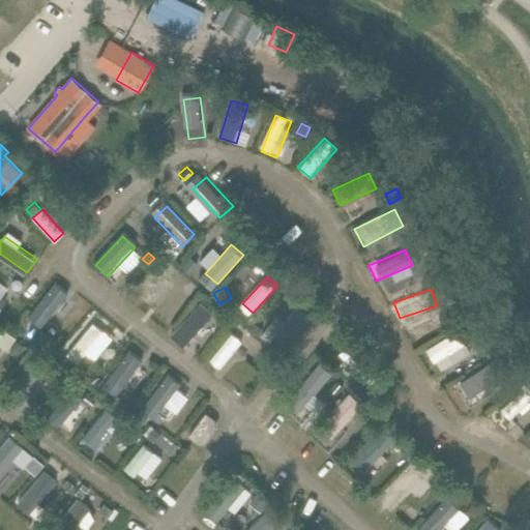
[(54,294),(30,325),(43,335),(45,334),(67,304),(54,294)]
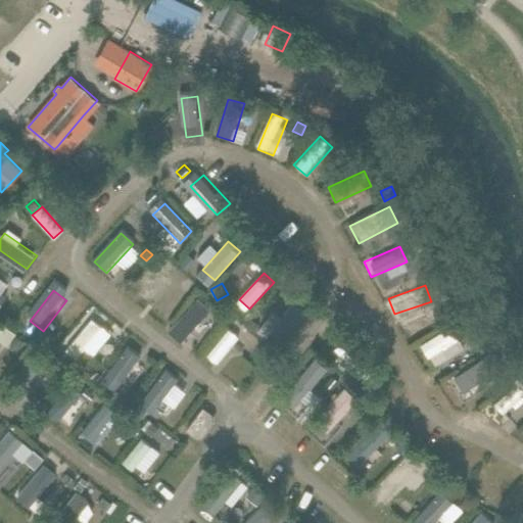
[(293,292),(267,321),(279,332),(305,303),(293,292)]
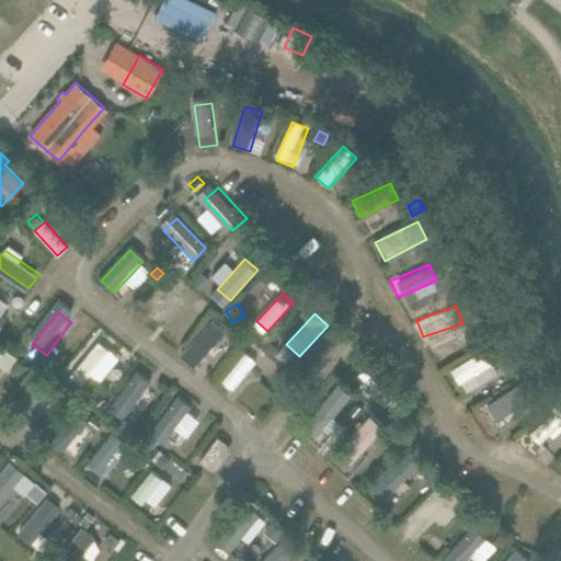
[(216,318),(187,350),(202,362),(229,330),(216,318)]
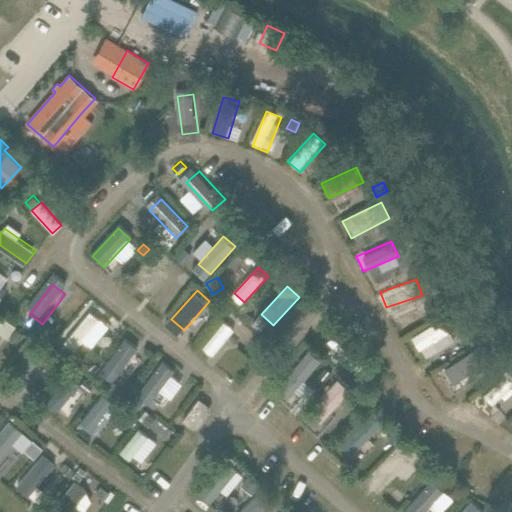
[(444,307),(440,298),(432,301),(436,311),(444,307)]
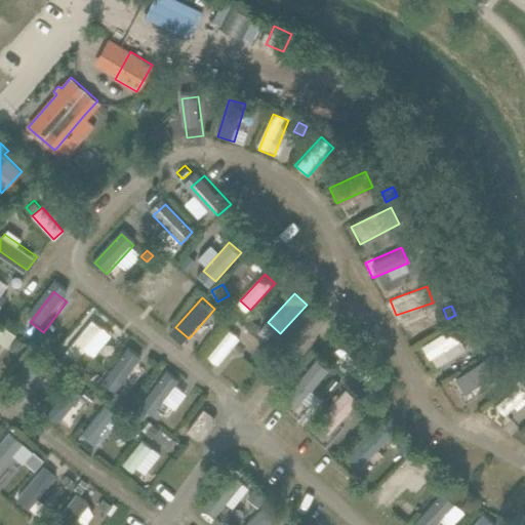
[(234,317),(225,308),(216,316),(226,325),(234,317)]
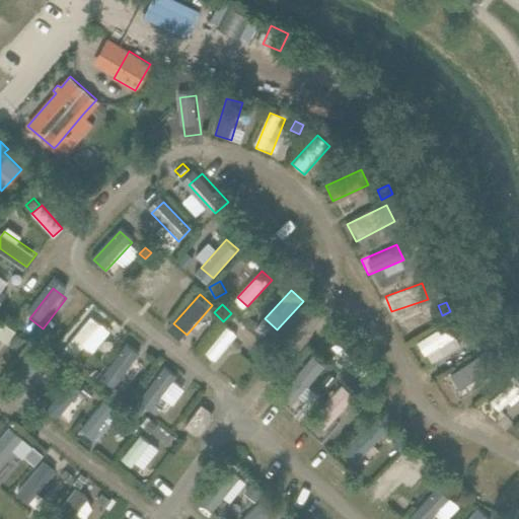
[(256,321),(248,314),(242,321),(250,328),(256,321)]
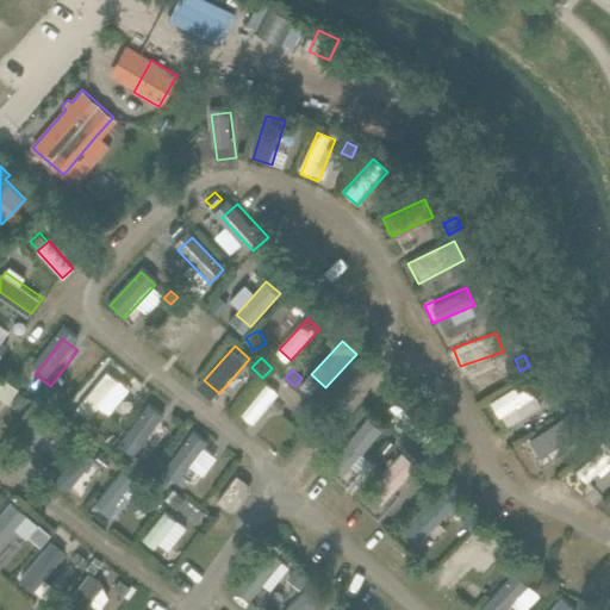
[(107,373),(80,409),(95,421),(123,385),(107,373)]
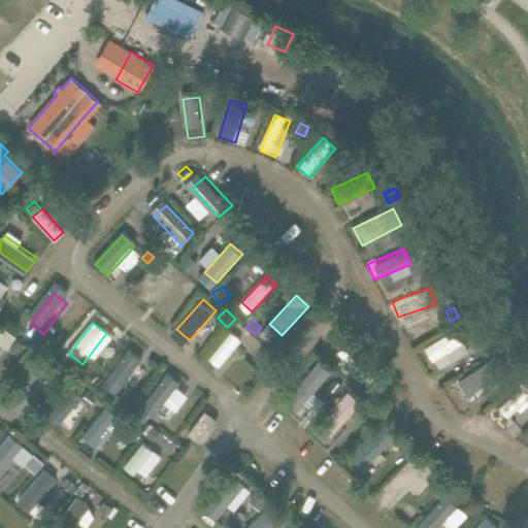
[(0,324),(0,347),(11,333),(0,324)]
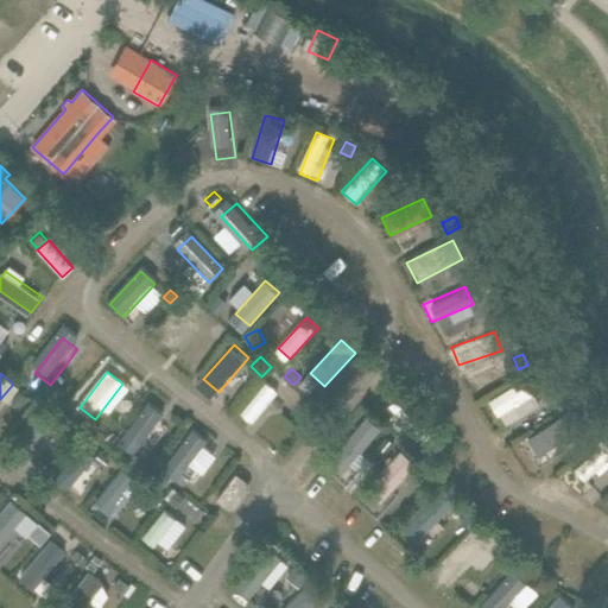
[(272,379),(242,412),(257,425),(287,392),(272,379)]
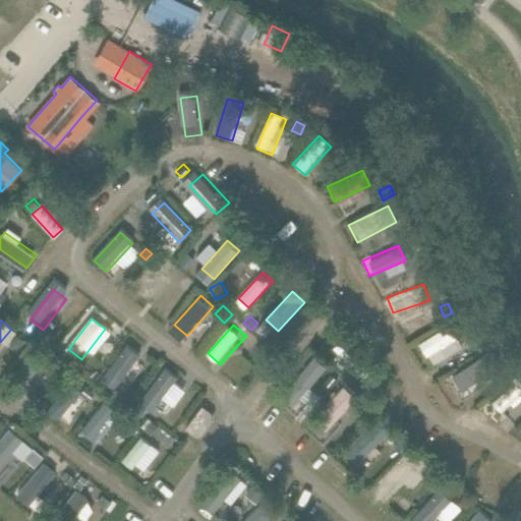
[(450,328),(415,346),(423,361),(458,343),(450,328)]
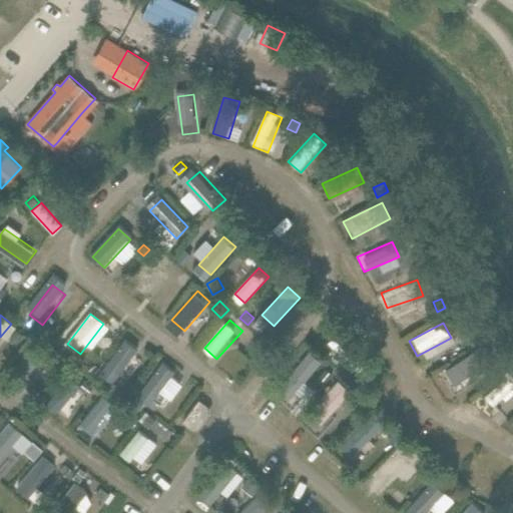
[(42,325),(37,331),(48,340),(54,333),(43,324),(42,325)]
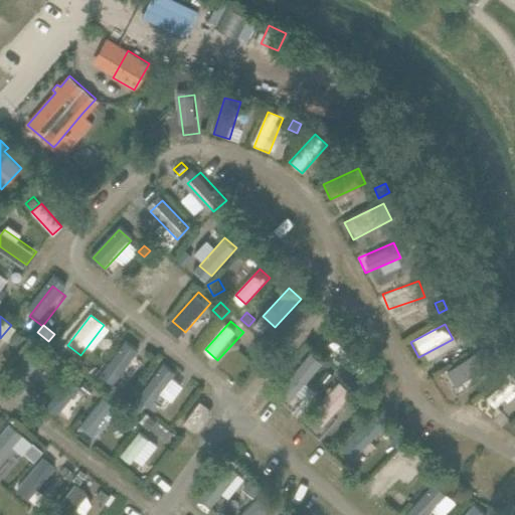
[(23,336),(15,330),(9,339),(17,344),(23,336)]
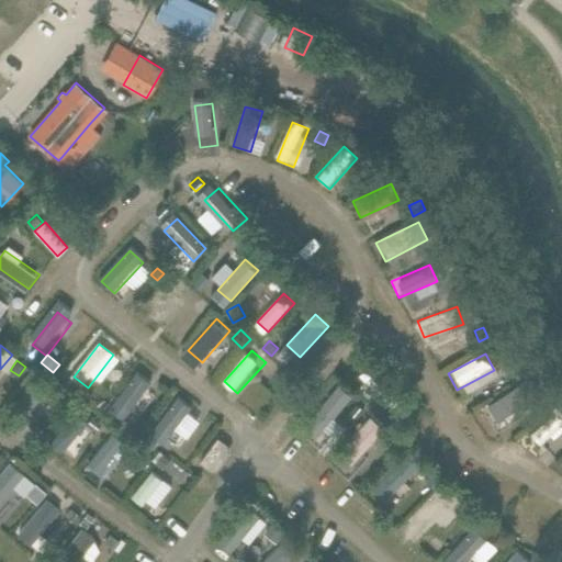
[(526,372),(518,360),(509,366),(517,378),(526,372)]
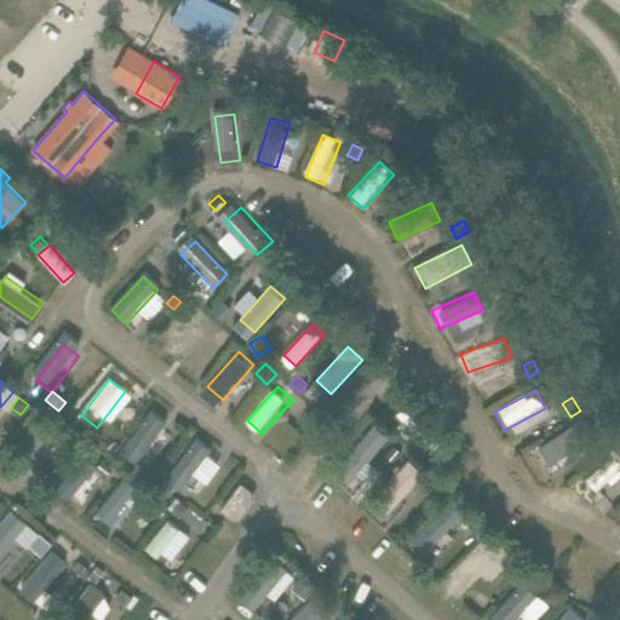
[(308,406),(302,414),(311,423),(317,414),(308,406)]
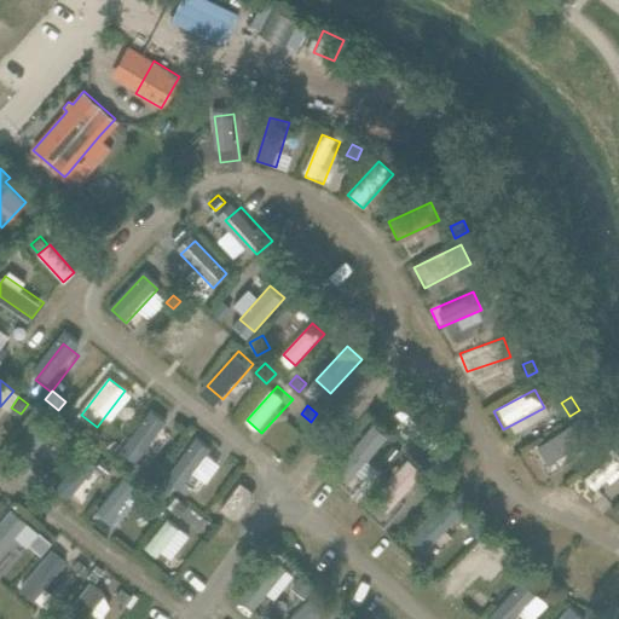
[(148,411),(119,447),(134,460),(163,423),(148,411)]
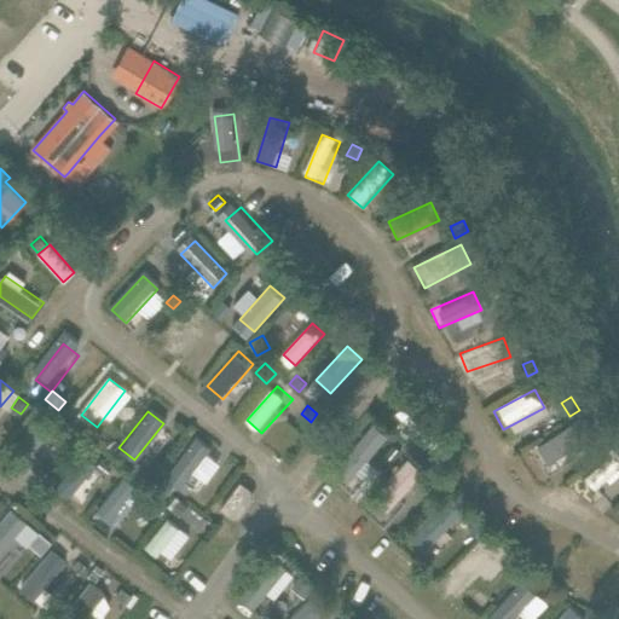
[(372,417),(341,451),(357,464),(387,431),(372,417)]
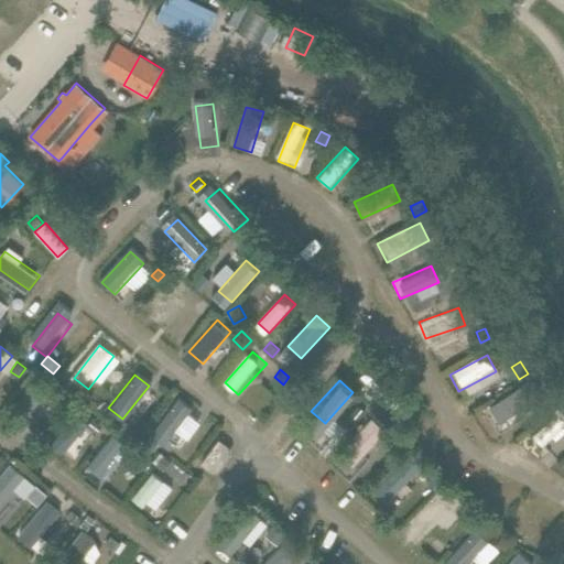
[(106,396),(95,387),(85,400),(95,409),(106,396)]
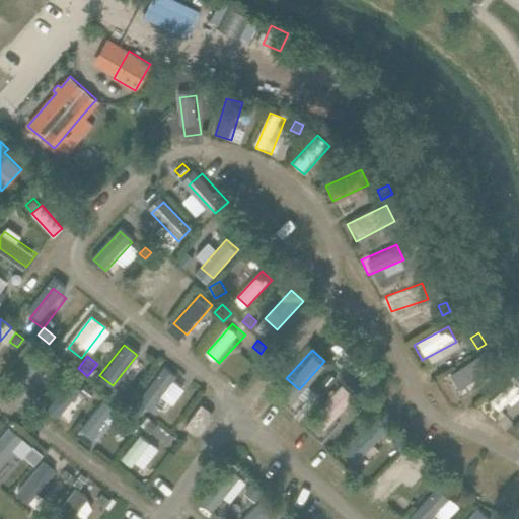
[(506,360),(496,367),(500,374),(511,367),(506,360)]
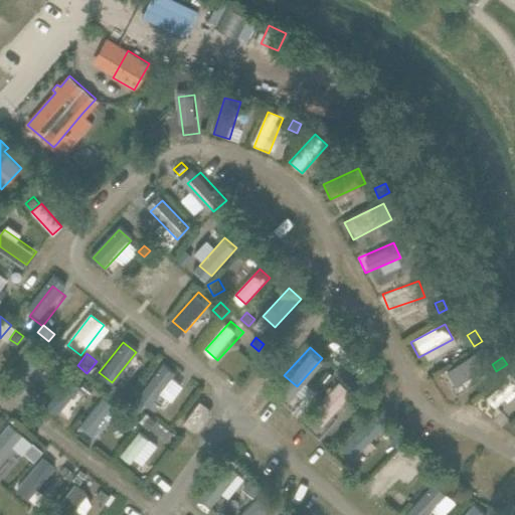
[(476,358),(443,377),(451,391),(484,372),(476,358)]
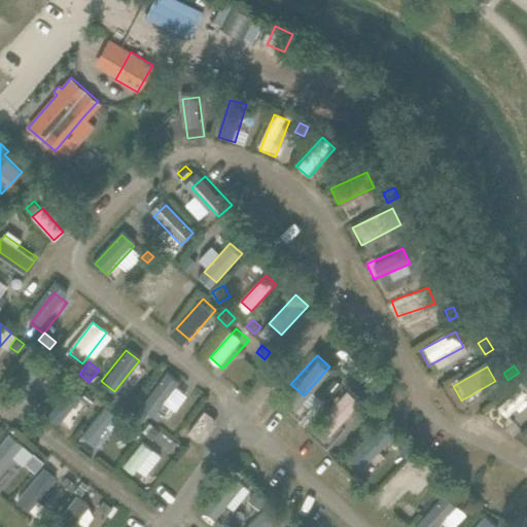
[(161,377),(137,408),(150,418),(174,387),(161,377)]
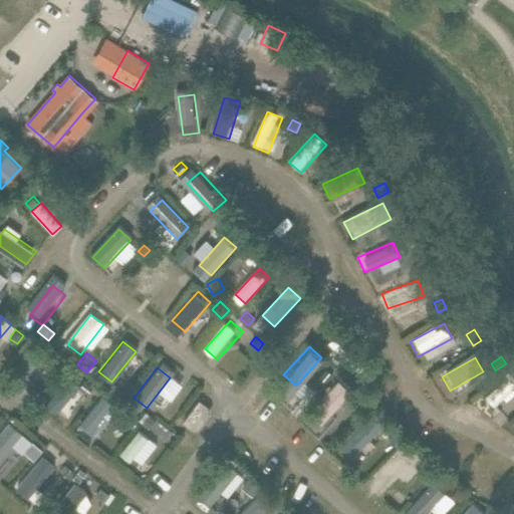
[(325,367),(318,376),(324,381),(331,372),(325,367)]
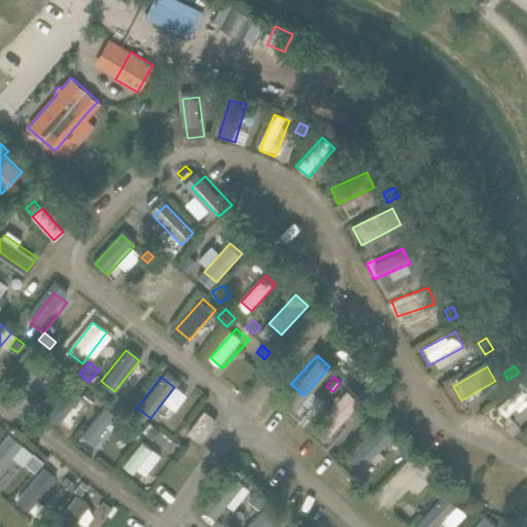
[(186,416),(201,392),(186,383),(172,407),(186,416)]
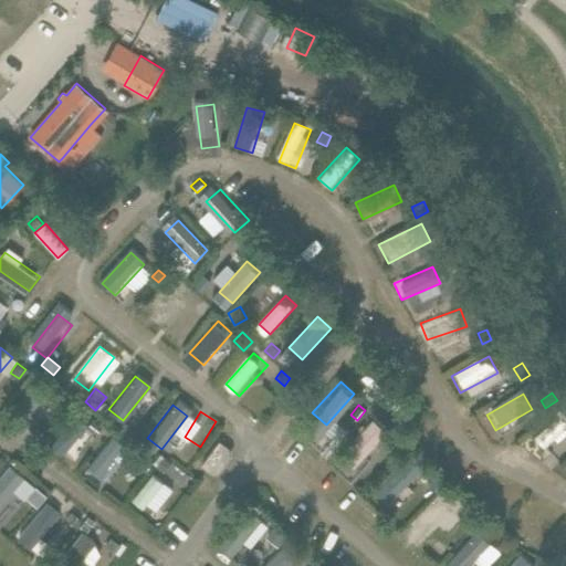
[(565,420),(556,411),(527,442),(541,456),(565,427),(565,420)]
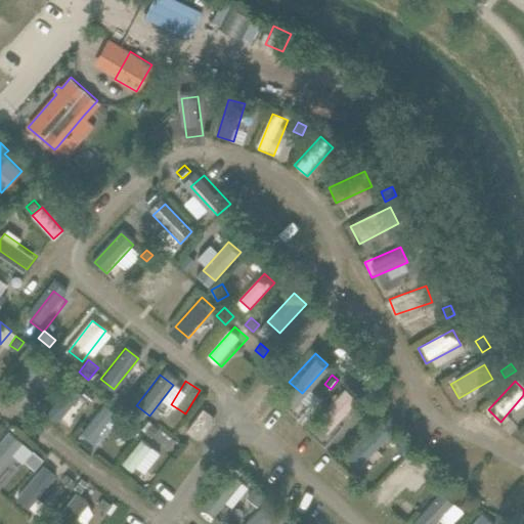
[(344,384),(318,412),(331,424),(357,395),(344,384)]
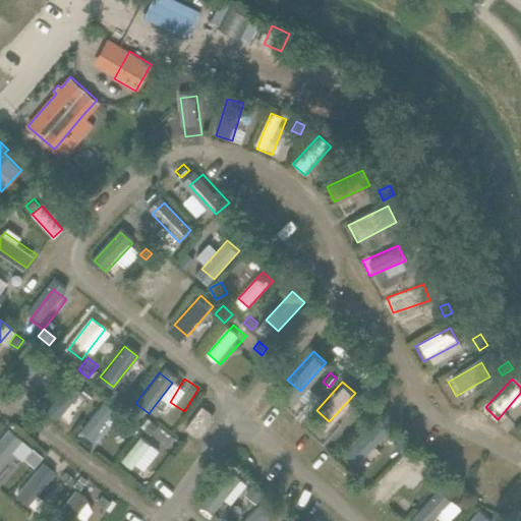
[(84,385),(79,392),(89,399),(94,392),(84,385)]
